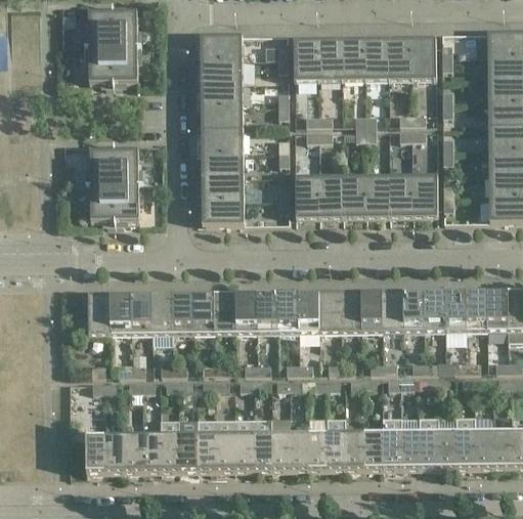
[(113,49),(112,8),(103,8),(104,13),(88,13),(88,49),(113,49)]
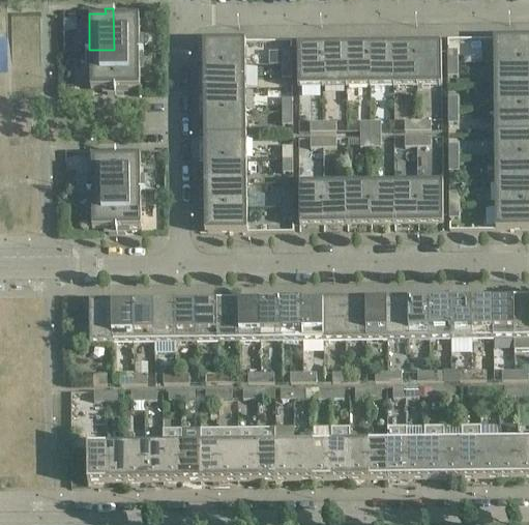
[(139,49),(138,12),(122,13),(121,8),(113,8),(114,50),(139,49)]
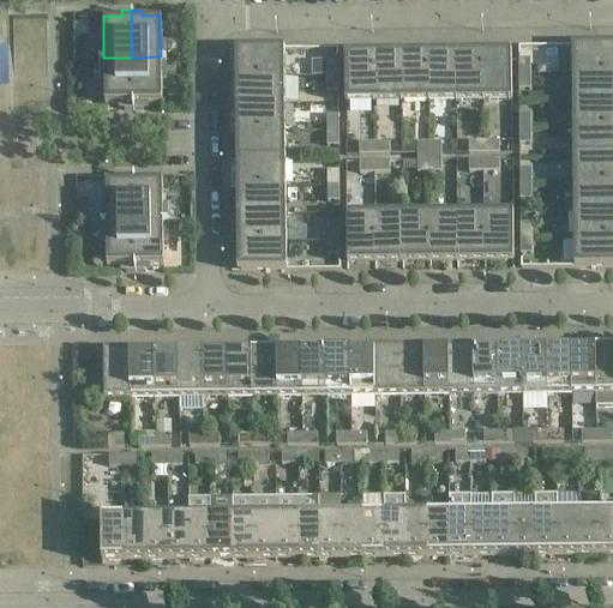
[(612,68),(612,40),(571,41),(571,70),(612,68)]
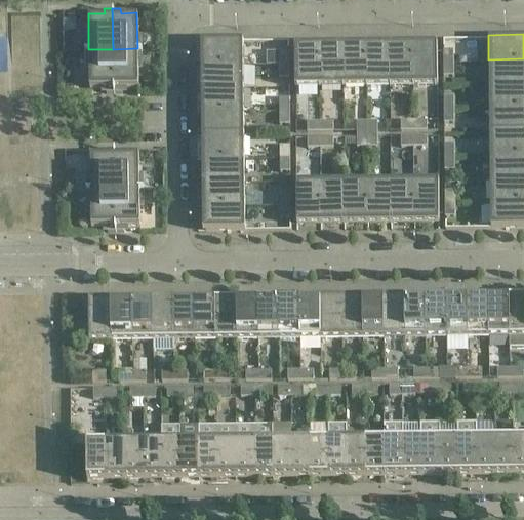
[(242,62),(242,37),(200,38),(200,63),(242,62)]
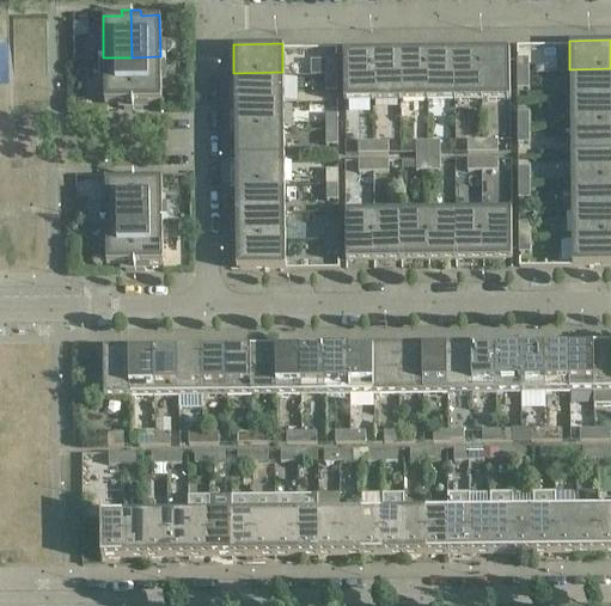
[(509,96),(508,50),(508,47),(481,48),(481,50),(481,97),(509,96)]
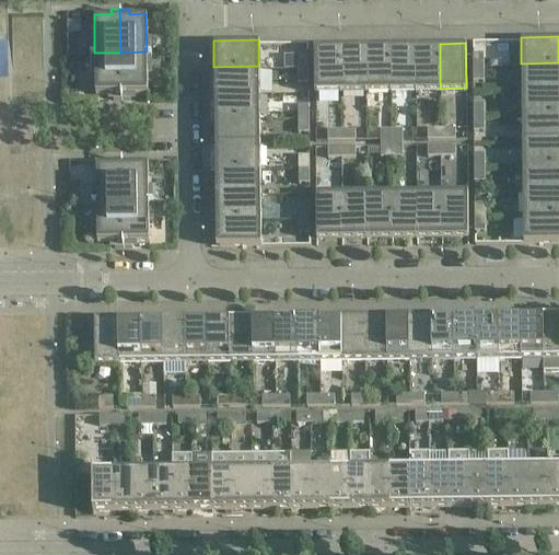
[(340,90),(339,47),(339,44),(313,45),(314,90),(340,90)]
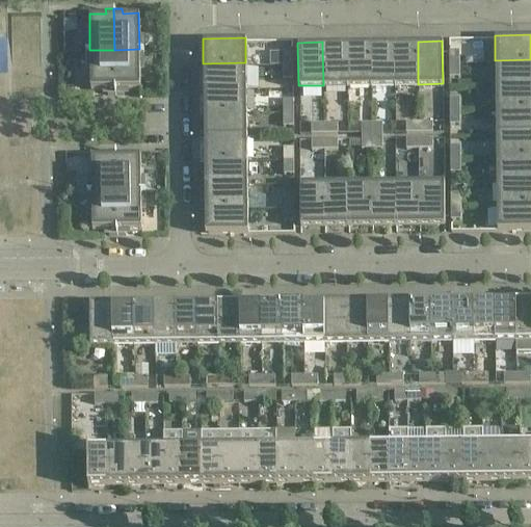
[(347,84),(346,45),(346,42),(322,42),(322,45),(323,85),(347,84)]
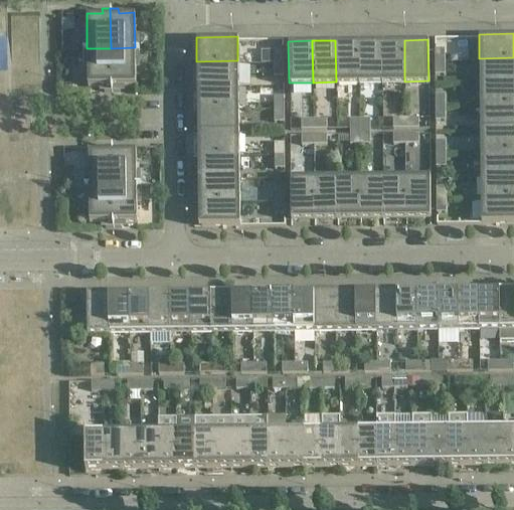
[(358,81),(358,42),(358,40),(335,40),(335,43),(336,81),(358,81)]
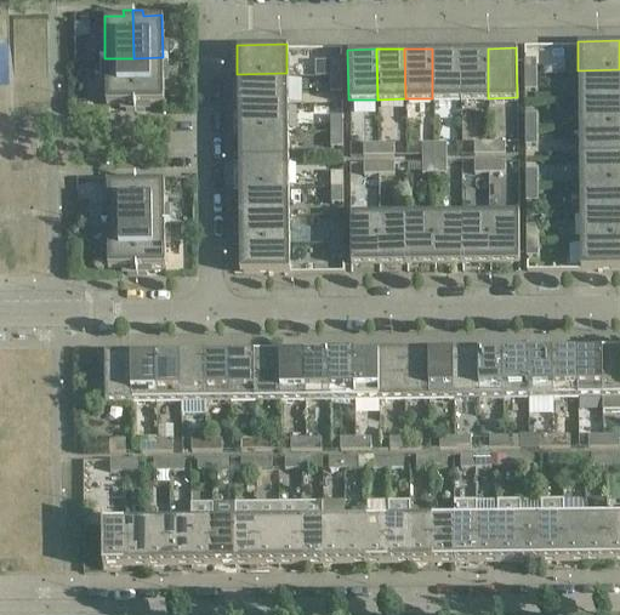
[(460,98),(460,51),(460,49),(432,49),(432,51),(432,98),(460,98)]
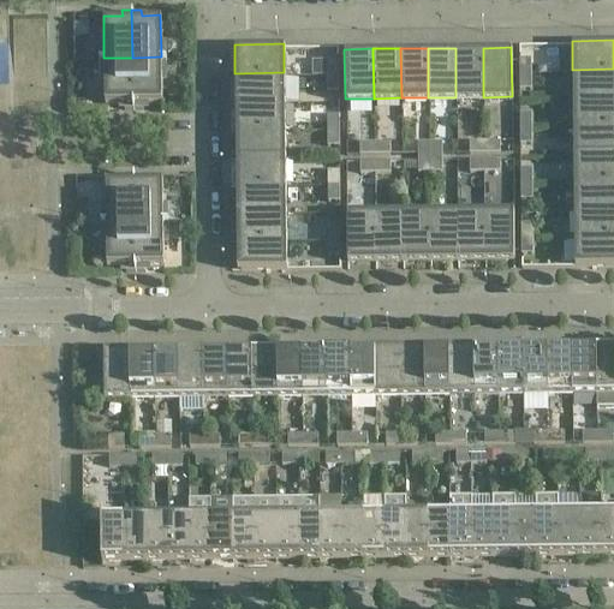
[(483,97),(483,51),(483,48),(455,48),(455,51),(455,97),(483,97)]
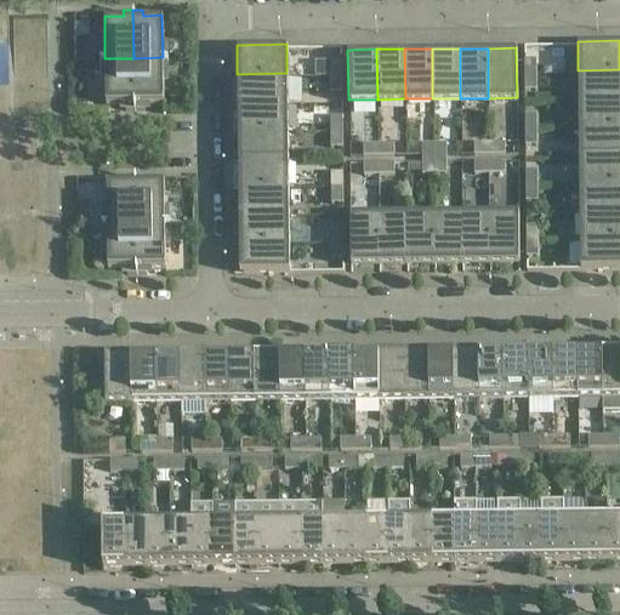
[(535,70),(535,56),(523,56),(523,70),(535,70)]
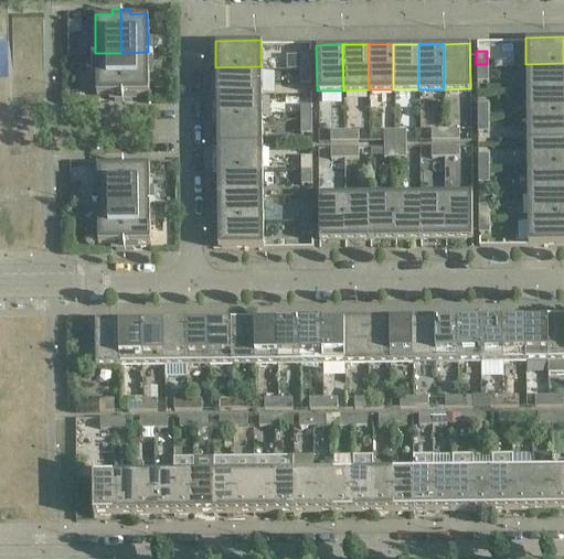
[(148,90),(148,52),(121,53),(121,96),(130,96),(130,90),(148,90)]
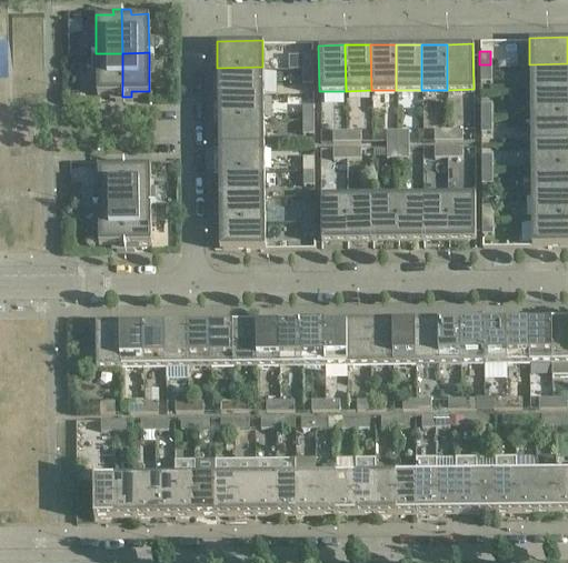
[(312,67),(312,52),(301,52),(301,67),(312,67)]
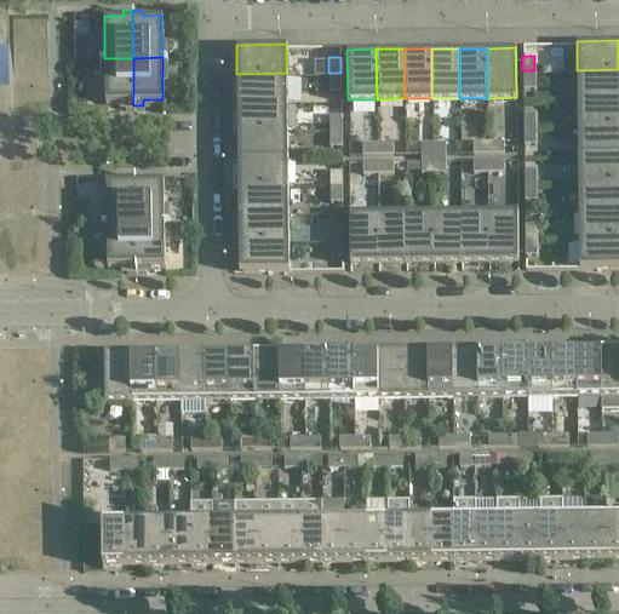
[(133,105),(133,58),(104,58),(104,101),(124,99),(124,105),(133,105)]
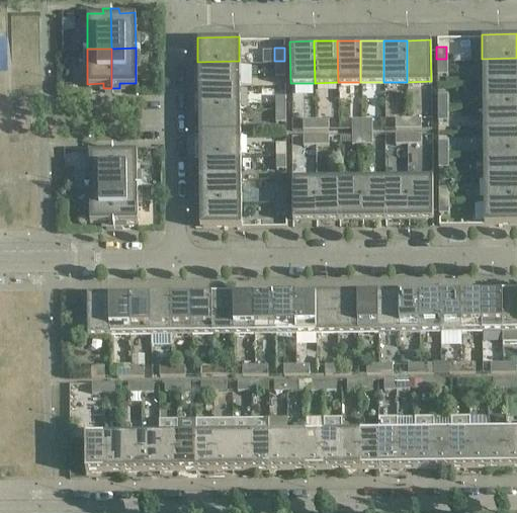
[(516,81),(516,58),(482,59),(482,82),(516,81)]
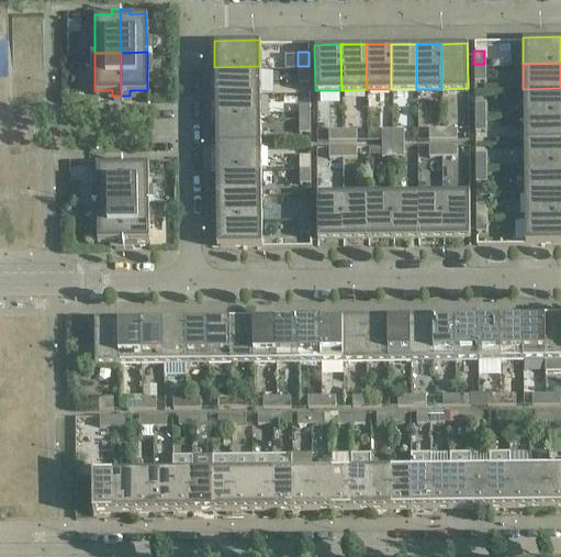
[(484,78),(484,64),(473,64),(474,78),(484,78)]
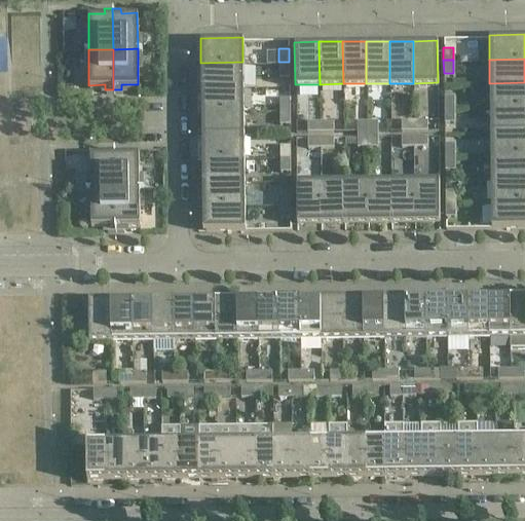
[(242,85),(242,62),(200,63),(200,86),(242,85)]
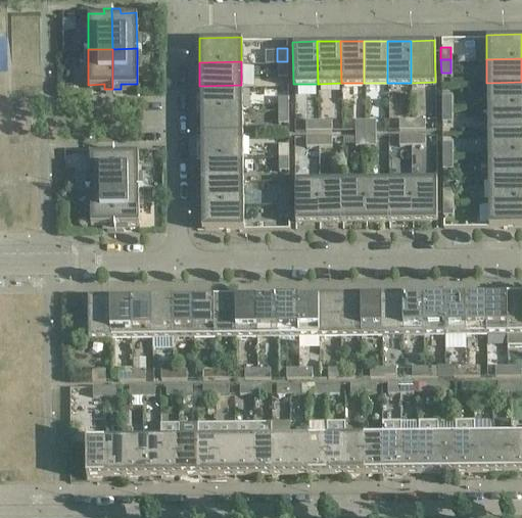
[(287,74),(287,61),(277,61),(277,74),(287,74)]
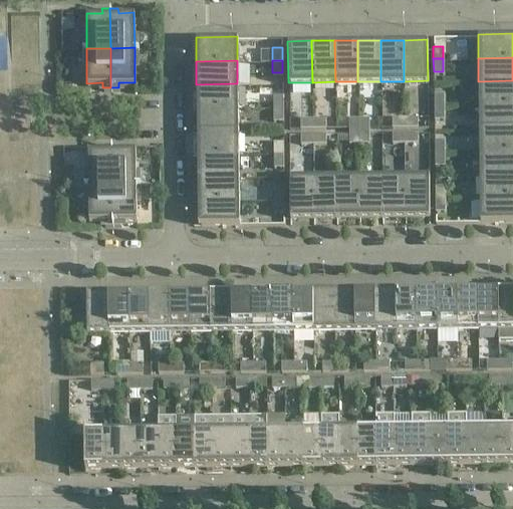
[(512,103),(512,80),(478,81),(478,103),(512,103)]
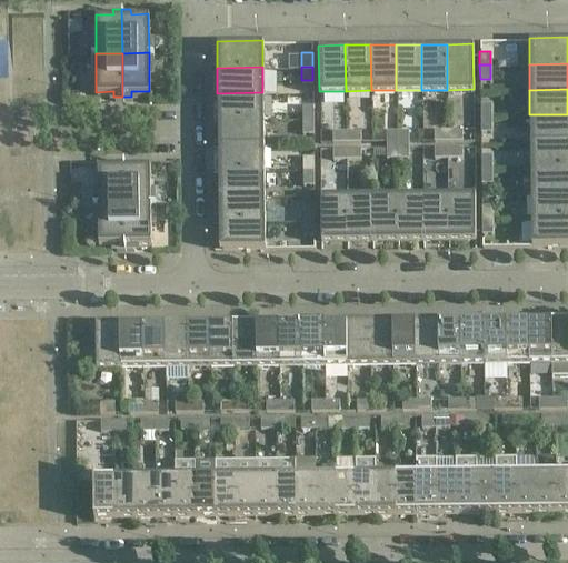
[(263,118),(262,92),(217,93),(218,118),(263,118)]
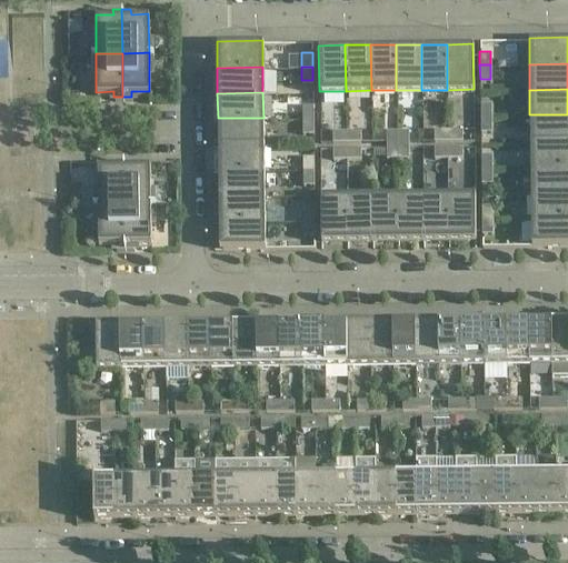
[(491,116),(490,101),(480,101),(480,116),(491,116)]
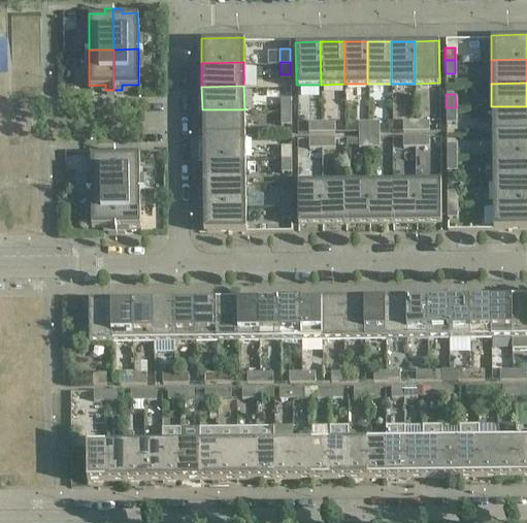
[(290,109),(290,96),(280,96),(281,109),(290,109)]
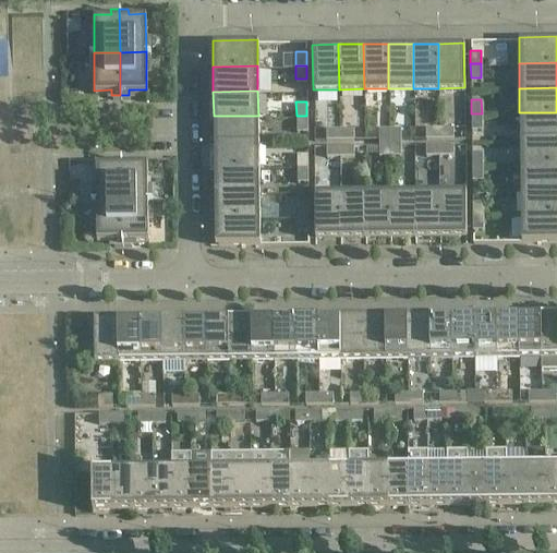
[(556,137),(556,112),(519,112),(520,137),(556,137)]
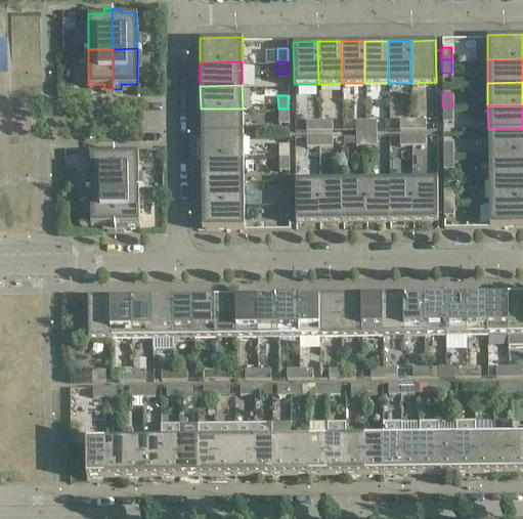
[(452,119),(452,106),(442,106),(442,120),(452,119)]
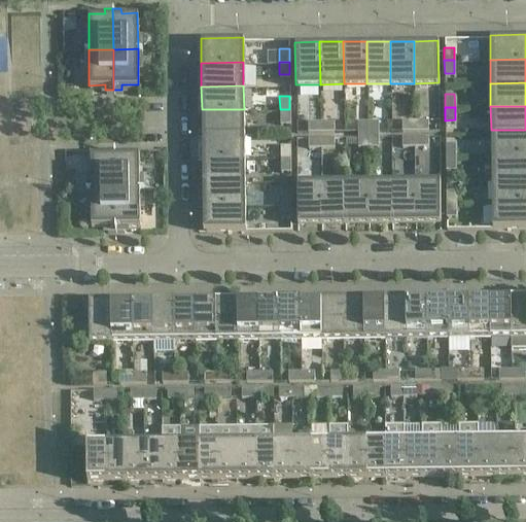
[(244,133),(244,109),(202,109),(202,133),(244,133)]
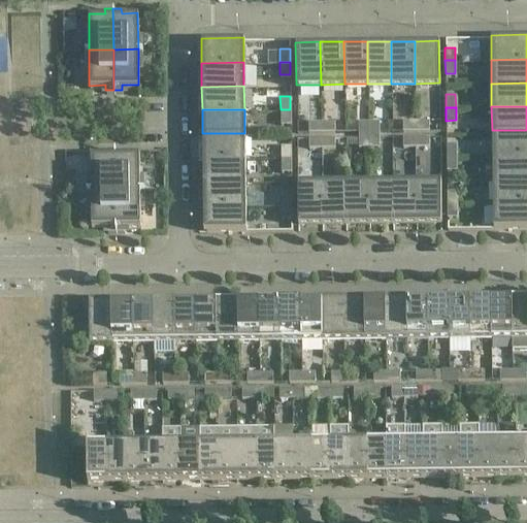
[(290,122),(290,109),(281,109),(281,122),(290,122)]
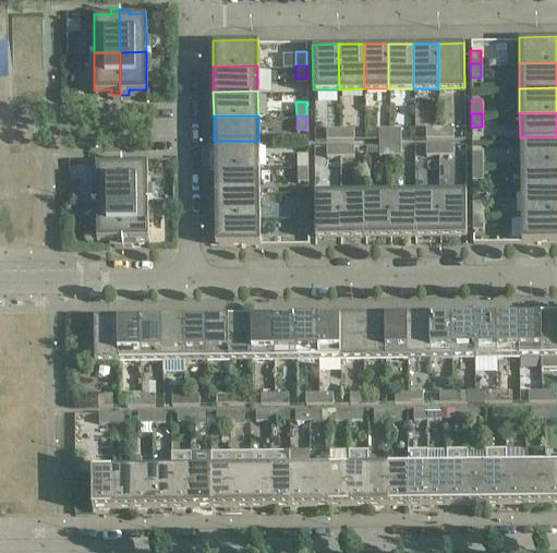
[(438,135),(438,124),(425,125),(425,135),(438,135)]
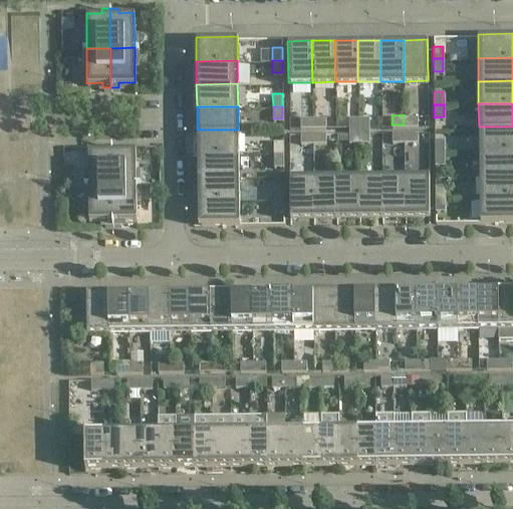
[(417,124),(417,114),(404,114),(404,124),(417,124)]
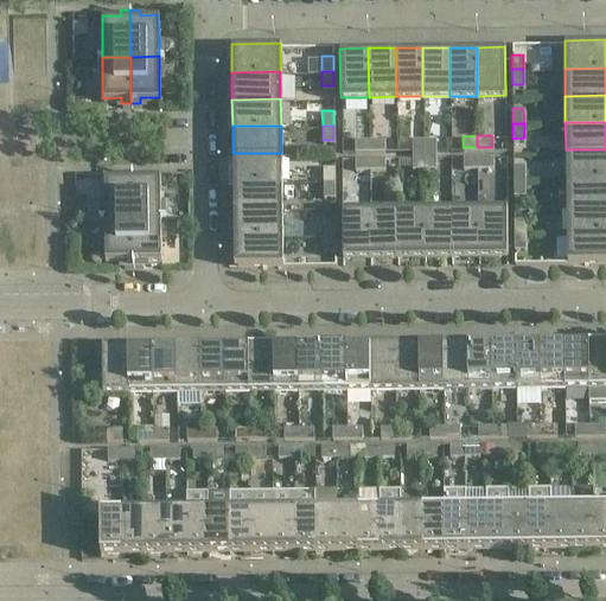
[(369,148),(369,136),(353,138),(355,148),(369,148)]
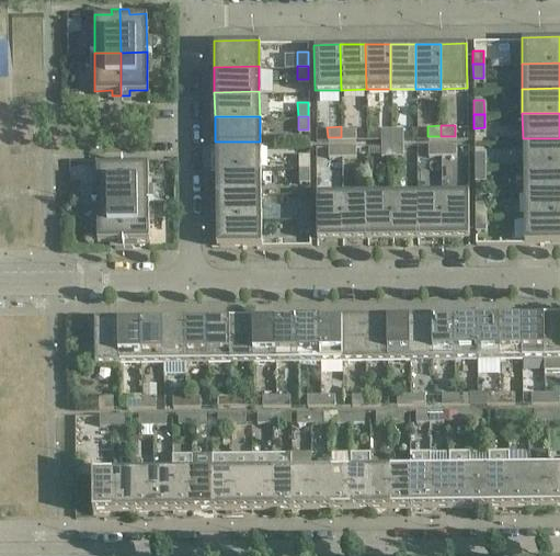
[(355,137),(355,126),(341,126),(341,137),(355,137)]
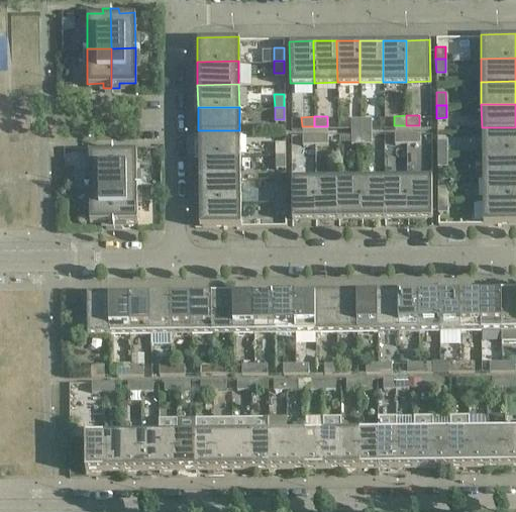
[(360,129),(360,116),(350,116),(350,129),(360,129)]
